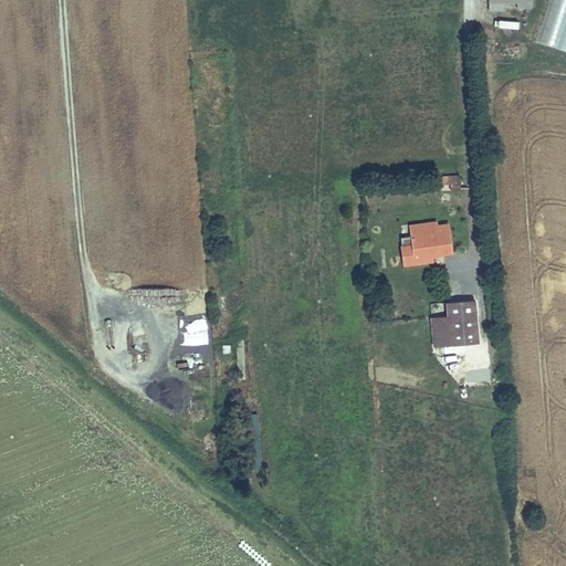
[(565,0),(546,0),(534,42),(565,51),(565,0)]
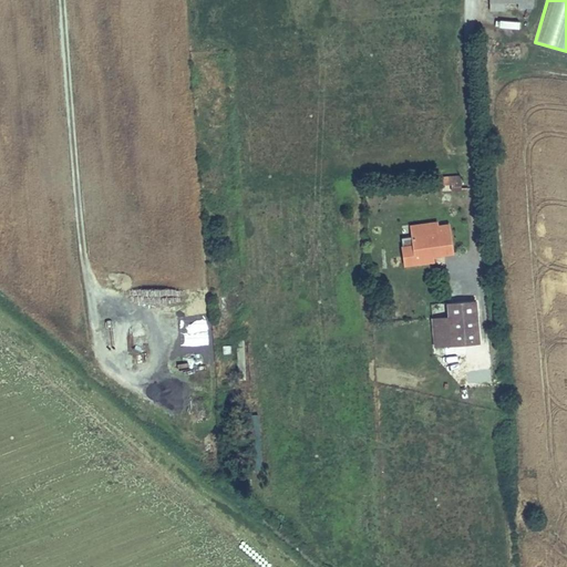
[(411,238),(436,235),(435,228),(435,224),(410,228),(411,238)]
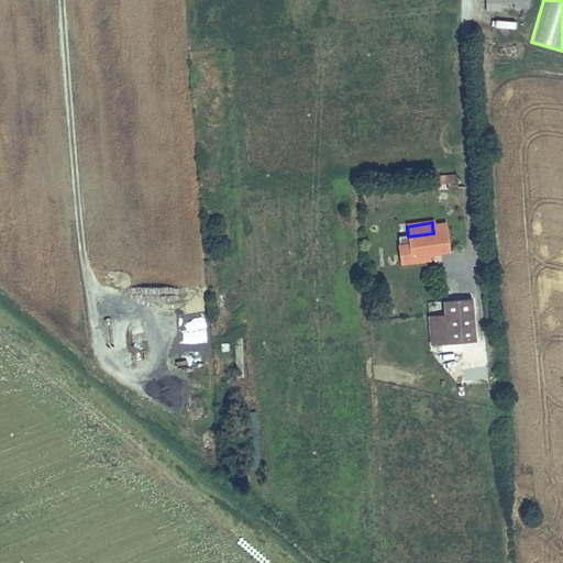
[(445,224),(432,227),(433,233),(408,236),(410,246),(400,247),(403,267),(415,265),(414,260),(450,254),(445,224)]
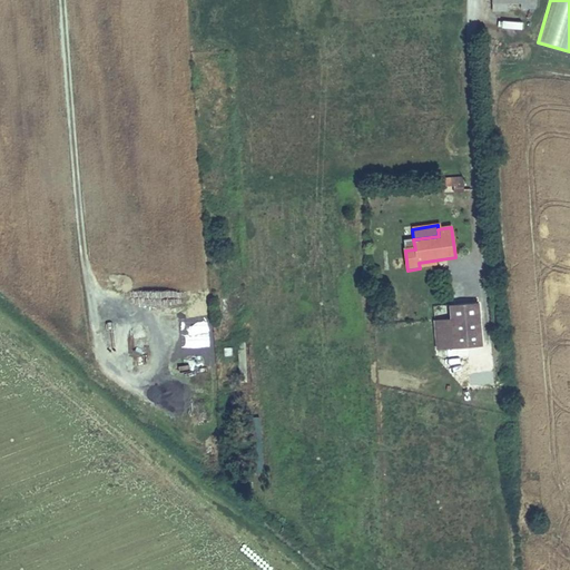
[(455,349),(483,346),(480,303),(452,305),(453,320),(455,349)]
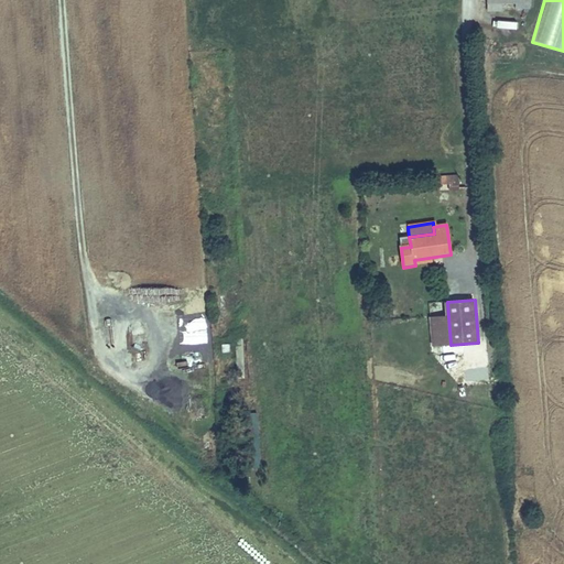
[(451,345),(448,316),(430,317),(433,347),(451,345)]
